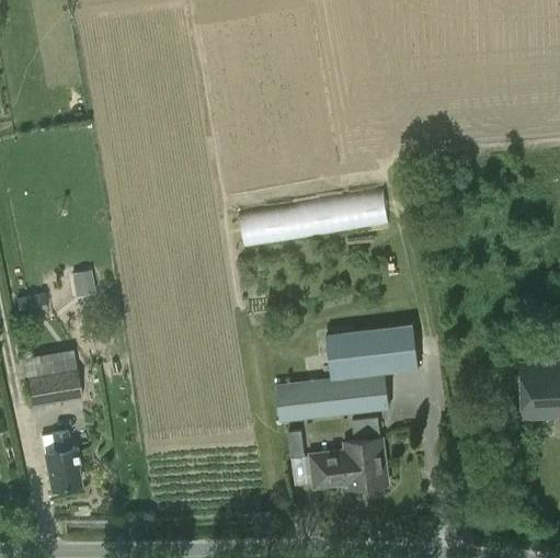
[(386,224),(380,193),(240,215),(244,247),(386,224)]
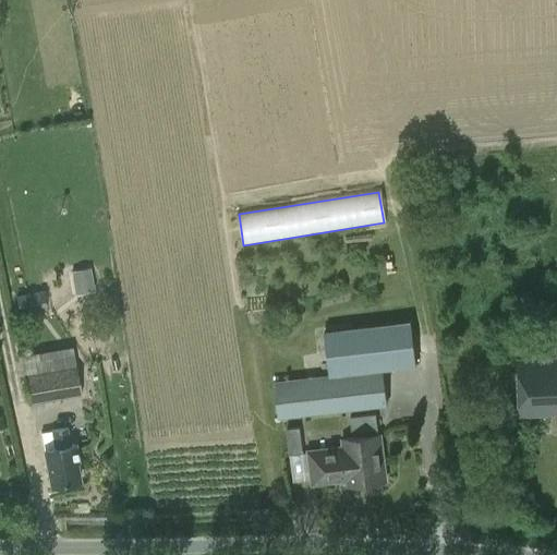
[(73,288),(92,285),(88,272),(71,275),(73,288)]
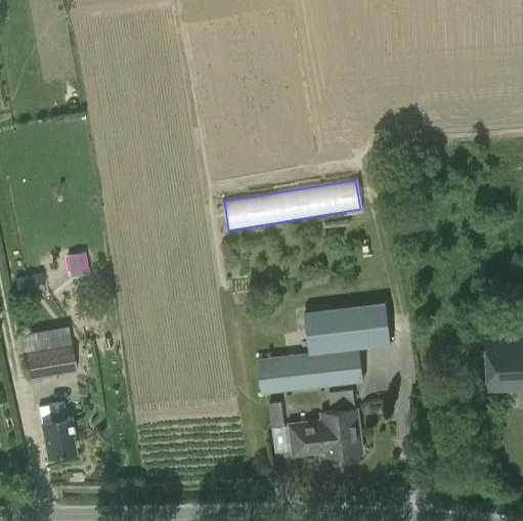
[(17,297),(43,293),(40,275),(14,280),(17,297)]
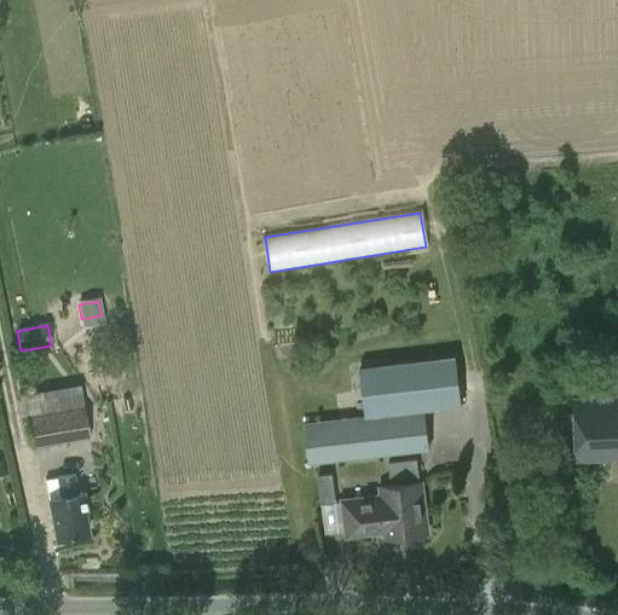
[(302,427),(307,465),(428,451),(423,411),(461,406),(455,358),(359,370),(365,419),(302,427)]
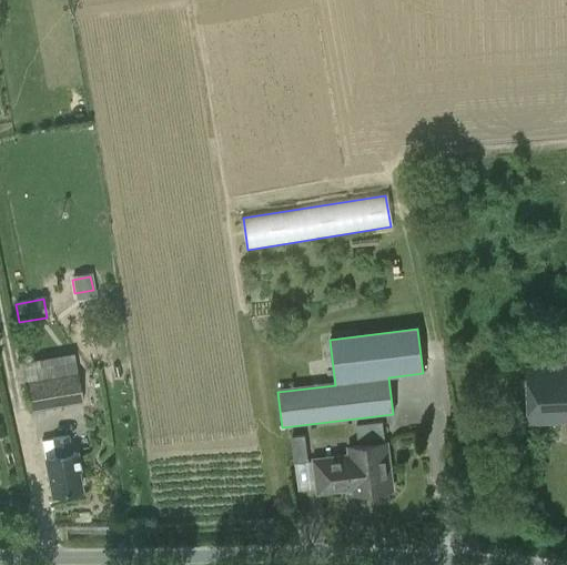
[(566,364),(525,366),(527,426),(566,424),(566,364)]
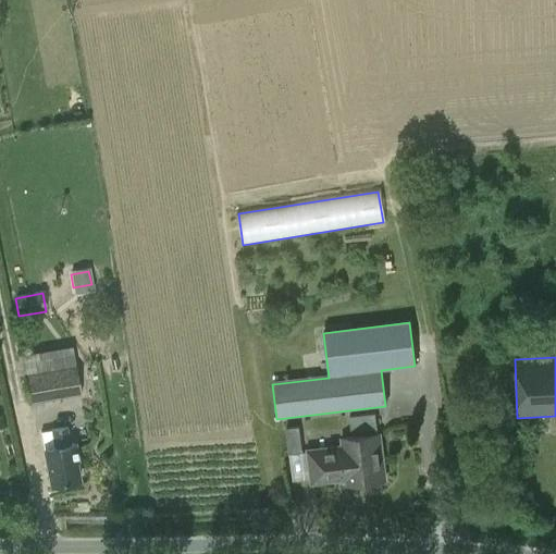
[(29,405),(81,396),(75,366),(23,376),(29,405)]
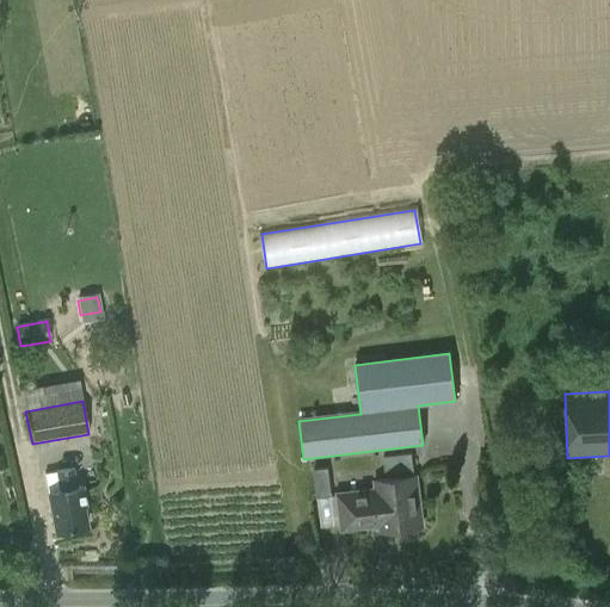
[(375,483),(376,491),(381,526),(381,533),(421,527),(414,477),(411,454),(382,459),(384,472),(394,471),(395,481),(375,483)]
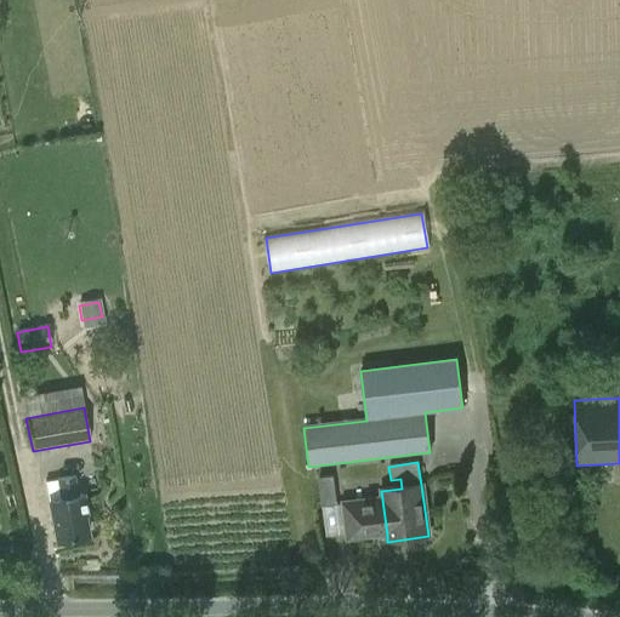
[(55,542),(87,536),(80,495),(75,496),(73,478),(57,480),(61,500),(47,501),(55,542)]
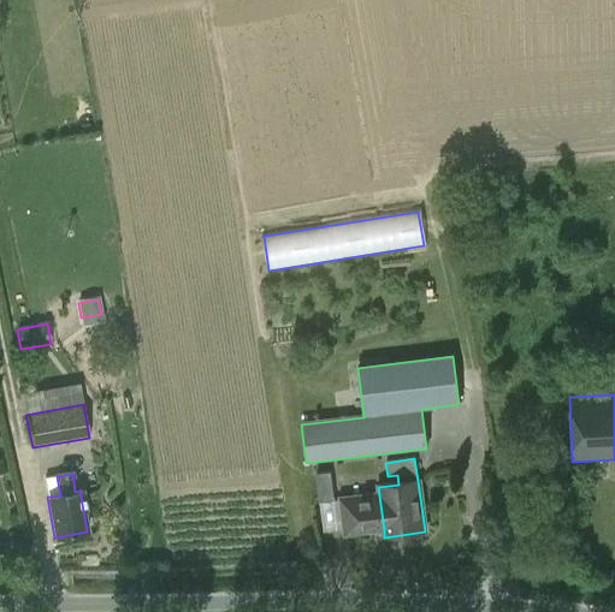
[(330,474),(315,475),(319,504),(333,501),(330,474)]
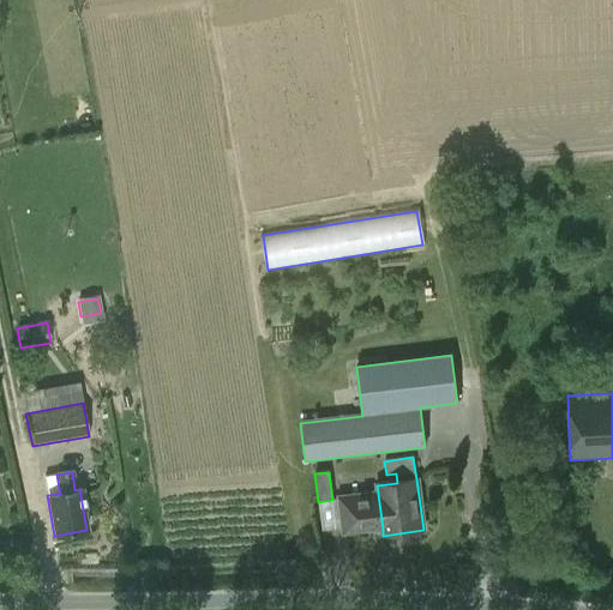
[(378,494),(340,499),(343,533),(383,529),(378,494)]
